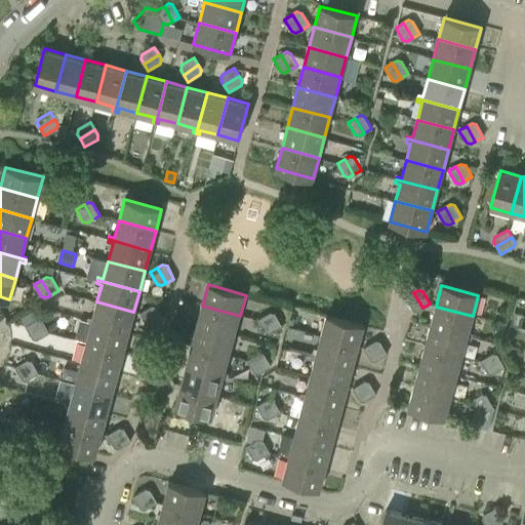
[(417,311),(422,308),(413,292),(406,297),(412,310),(417,311)]
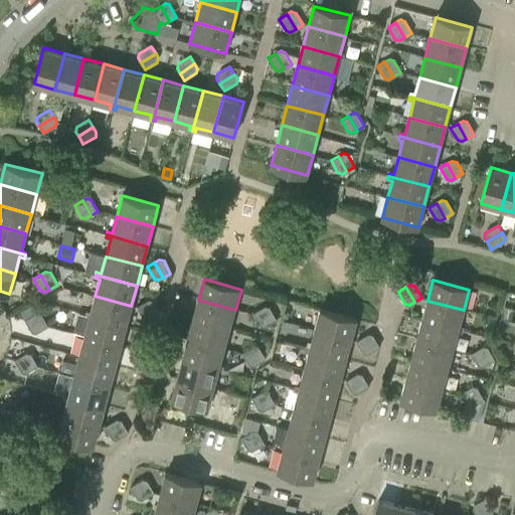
[(131,306),(95,296),(91,313),(86,311),(84,315),(126,326),(131,306)]
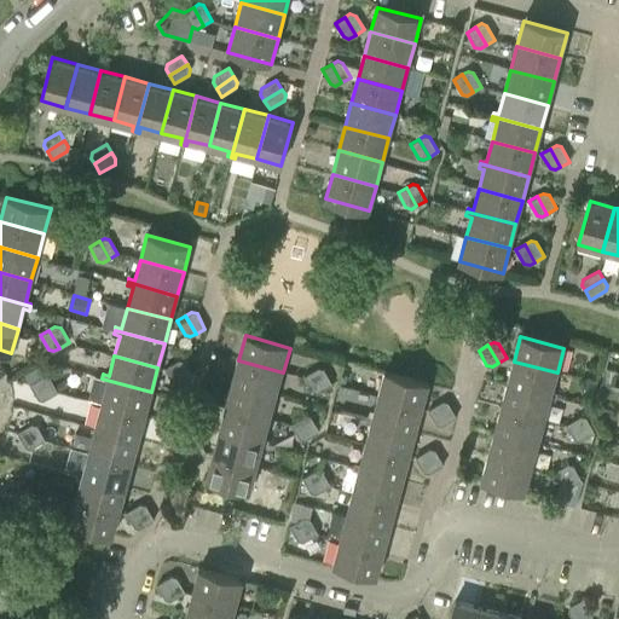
[(179,359),(173,364),(184,381),(192,376),(184,362),(179,359)]
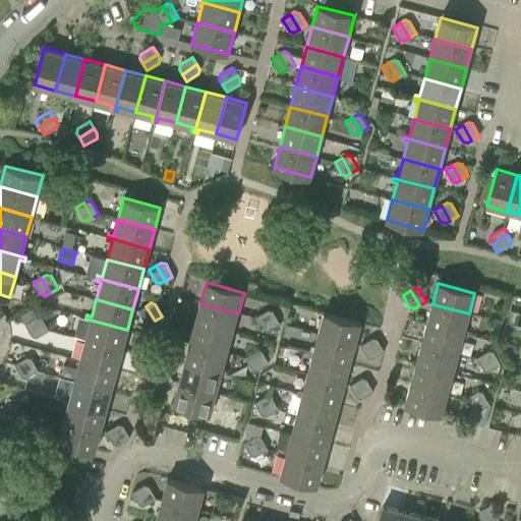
[(195,323),(233,334),(238,313),(200,303),(195,323)]
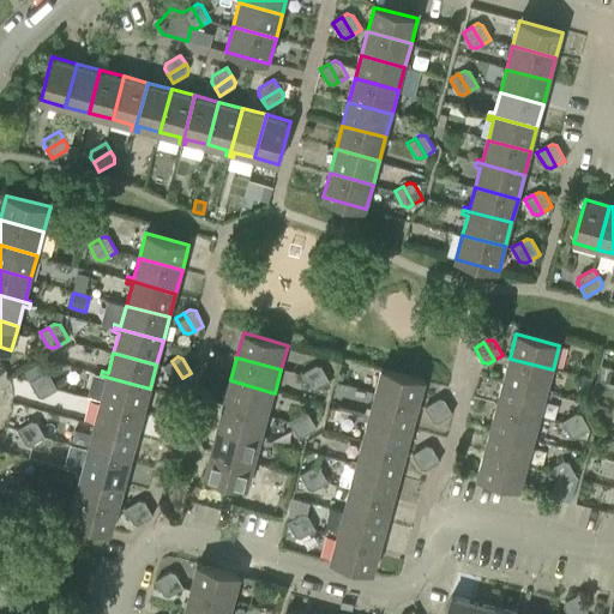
[(553,369),(510,359),(503,381),(552,395),(553,391),(547,390),(553,369)]
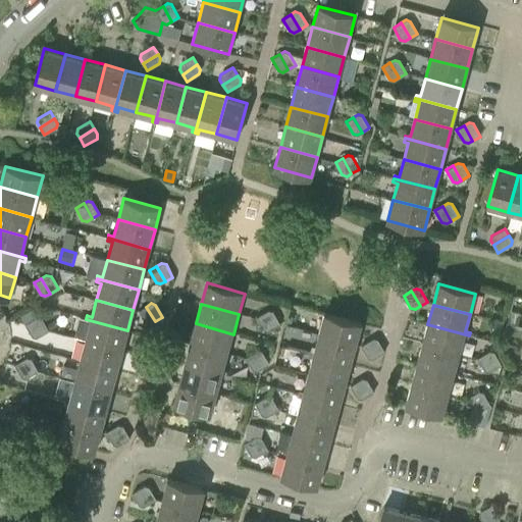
[(150,324),(155,321),(146,307),(139,311),(146,323),(150,324)]
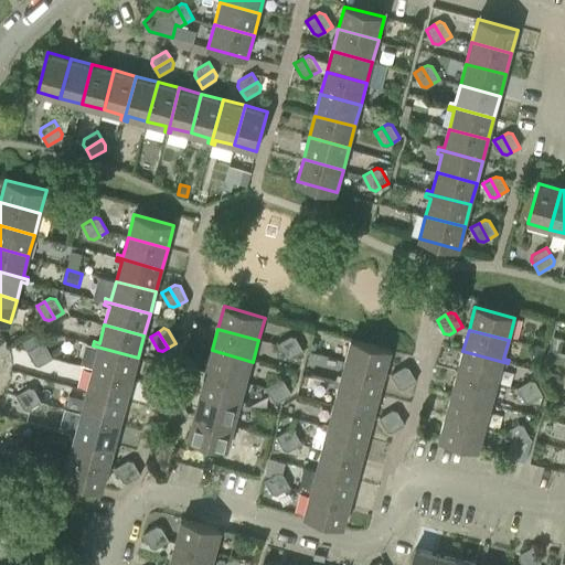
[(290,336),(285,339),(295,355),(304,350),(295,337),(290,336)]
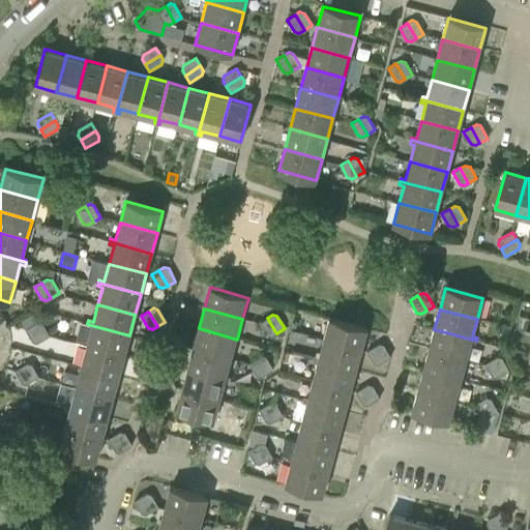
[(528,319),(518,316),(513,329),(524,332),(528,319)]
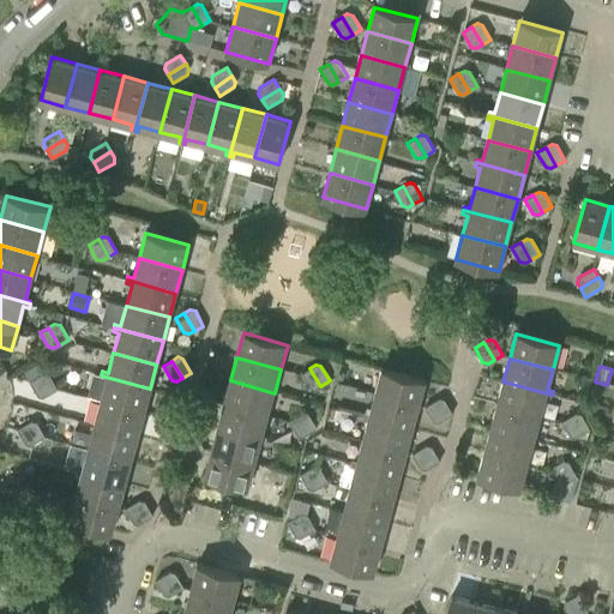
[(315,389),(320,386),(309,368),(301,373),(309,387),(315,389)]
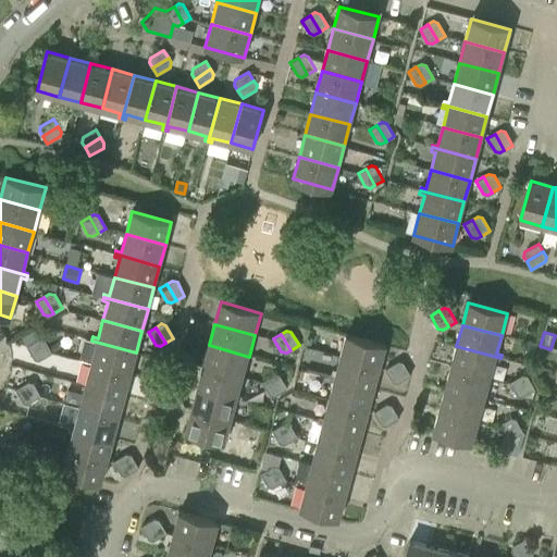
[(347,336),(341,358),(380,369),(385,346),(347,336)]
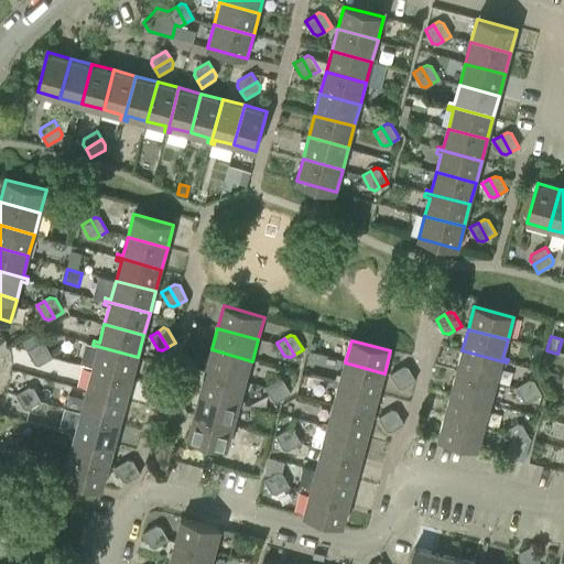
[(41,343),(35,345),(44,361),(53,357),(45,344),(41,343)]
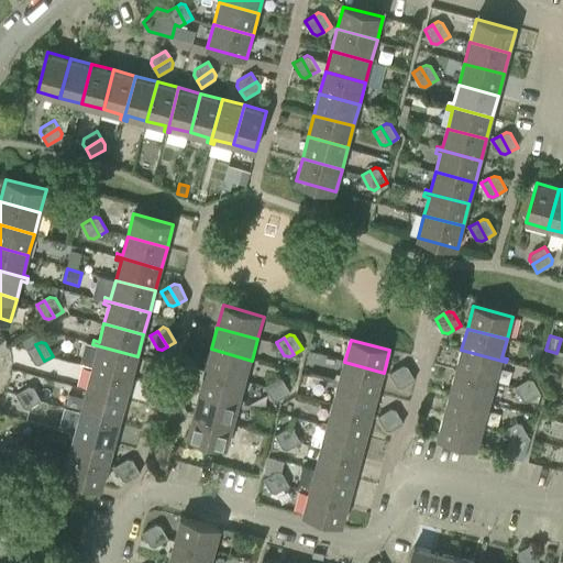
[(40,364),(44,361),(35,344),(26,350),(34,363),(40,364)]
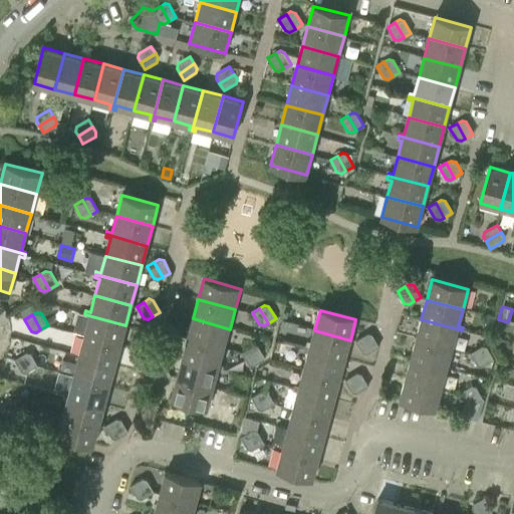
[(125,325),(84,314),(83,317),(89,318),(84,335),(120,345),(125,325)]
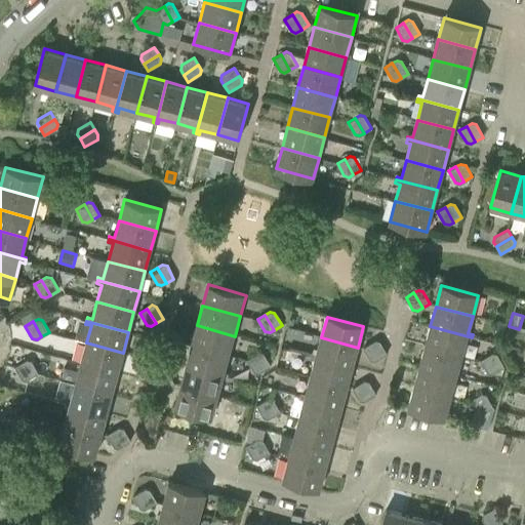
[(192,346),(229,356),(235,336),(197,325),(192,346)]
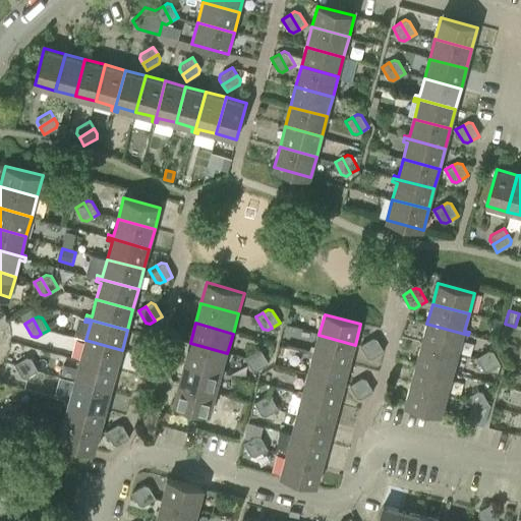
[(468,335),(426,324),(421,344),(458,354),(463,336),(467,338),(468,335)]
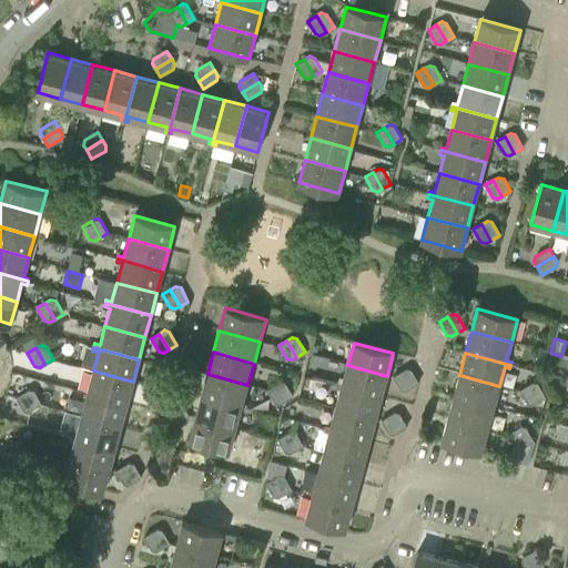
[(382,397),(387,376),(347,365),(343,384),(338,382),(337,386),(382,397)]
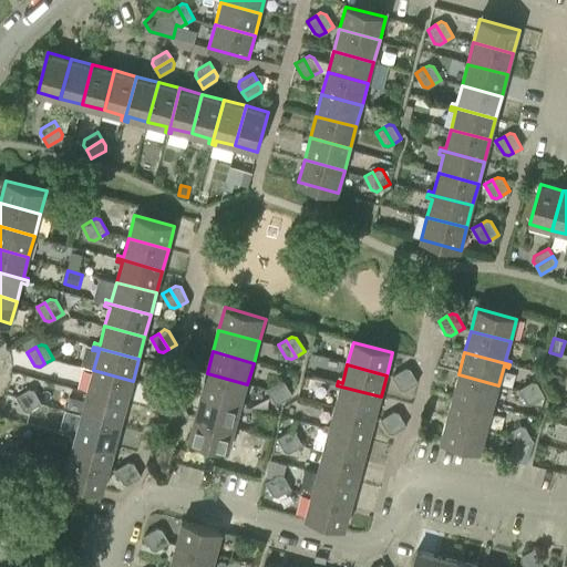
[(410,387),(418,382),(410,369),(405,368),(400,371),(410,387)]
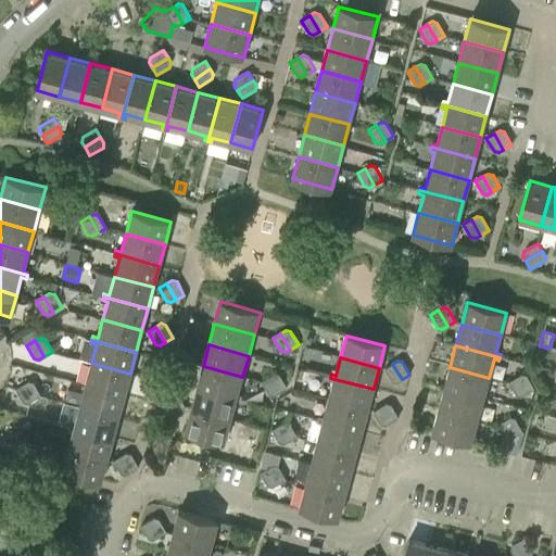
[(86,384),(124,394),(130,374),(91,363),(86,384)]
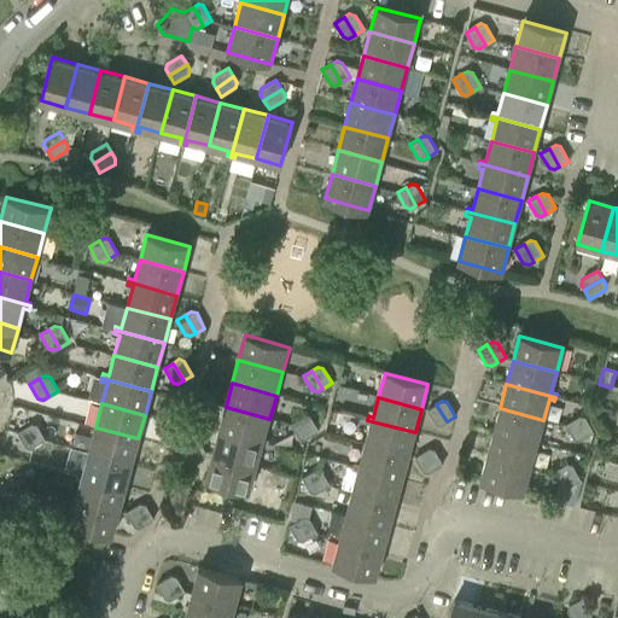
[(447,421),(436,404),(427,409),(436,424),(441,425),(447,421)]
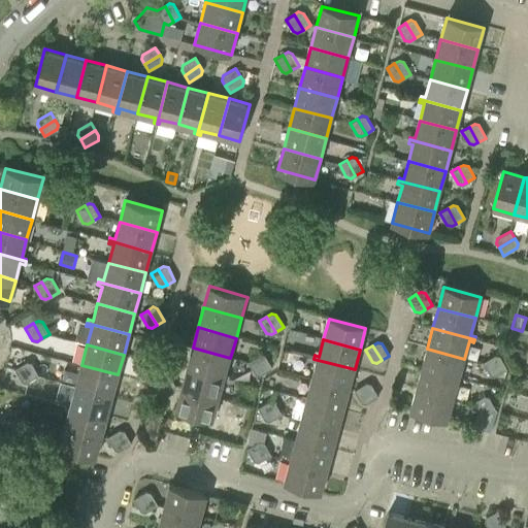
[(187,368),(229,380),(230,376),(225,375),(230,358),(193,348),(187,368)]
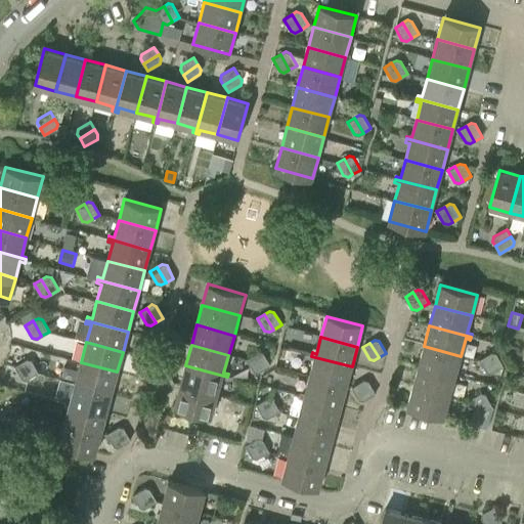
[(461,356),(424,346),(419,366),(455,376),(461,356)]
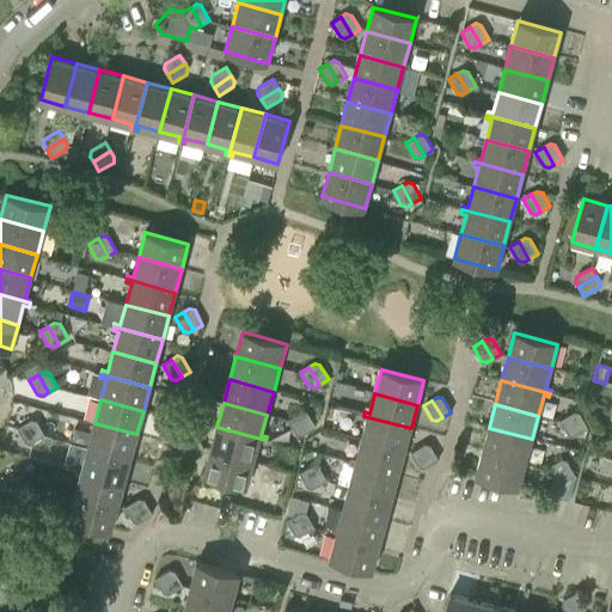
[(301,410),(297,414),(307,432),(316,427),(307,412),(301,410)]
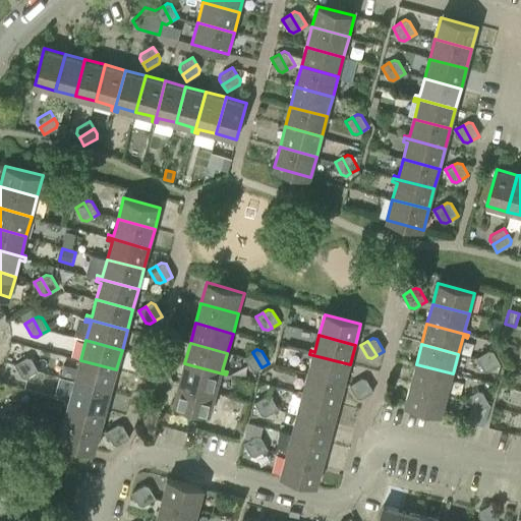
[(488,350),(483,353),(493,368),(500,363),(493,351),(488,350)]
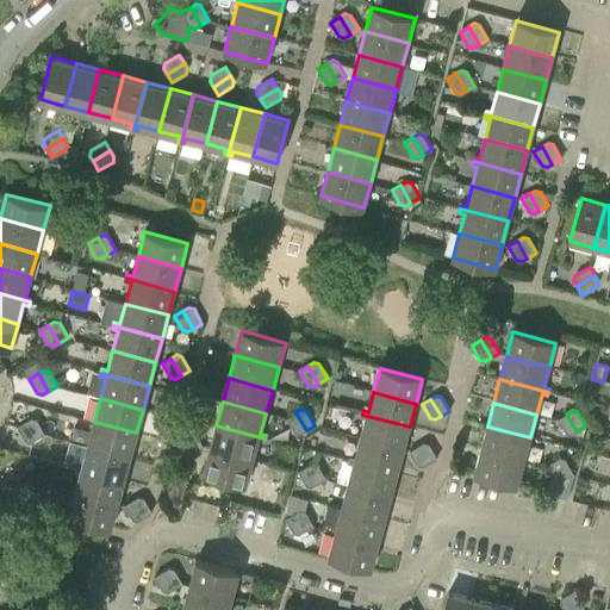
[(300,434),(306,430),(296,412),(287,418),(296,433),(300,434)]
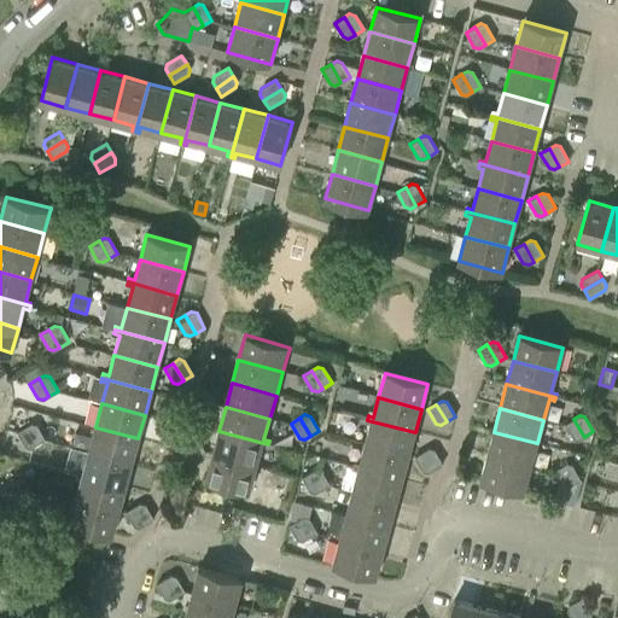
[(578,441),(584,437),(573,419),(565,424),(573,438),(578,441)]
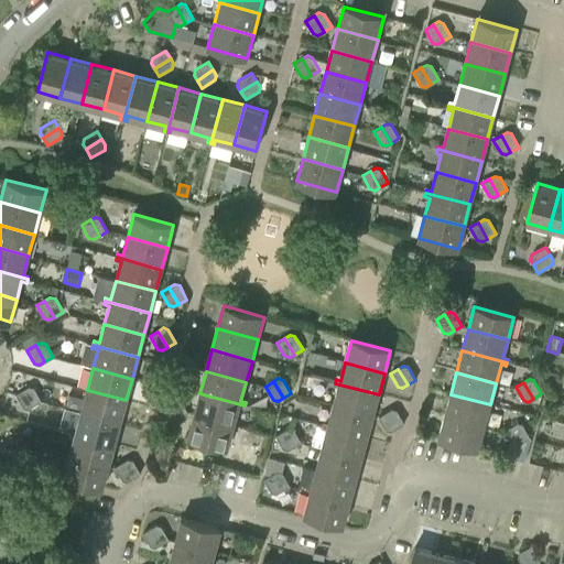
[(372,416),(379,394),(335,383),(334,386),(338,387),(333,407),(372,416)]
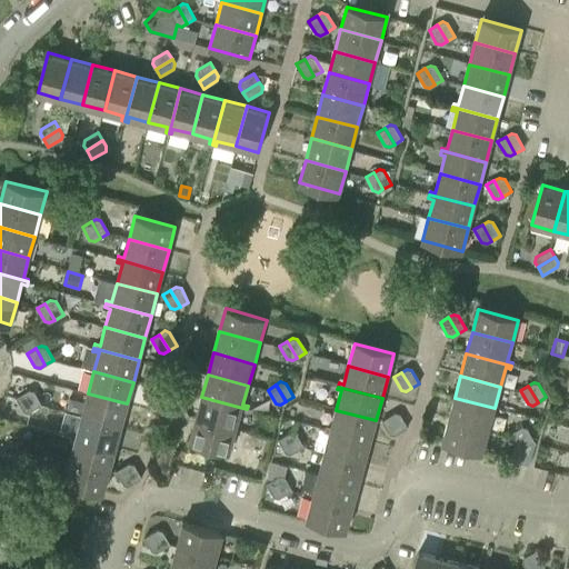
[(29,390),(25,392),(33,409),(41,405),(33,391),(29,390)]
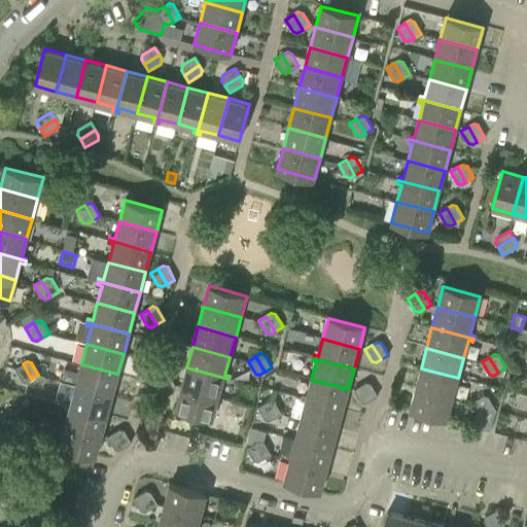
[(26,382),(31,379),(23,363),(14,369),(22,381),(26,382)]
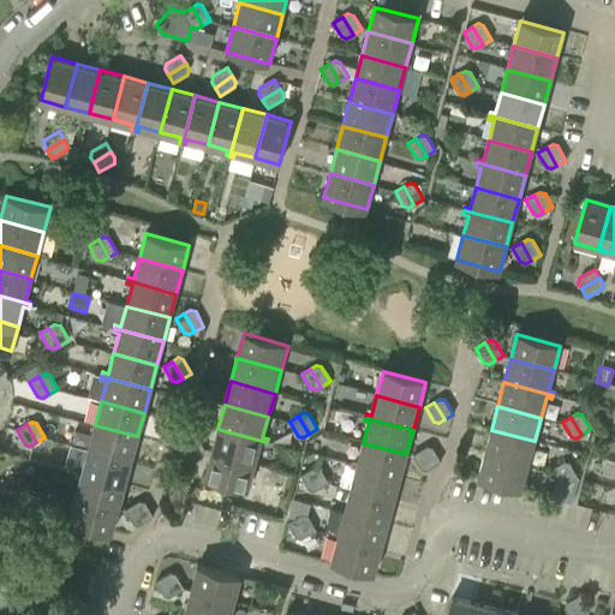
[(88,449),(131,460),(137,436),(95,425),(88,449)]
